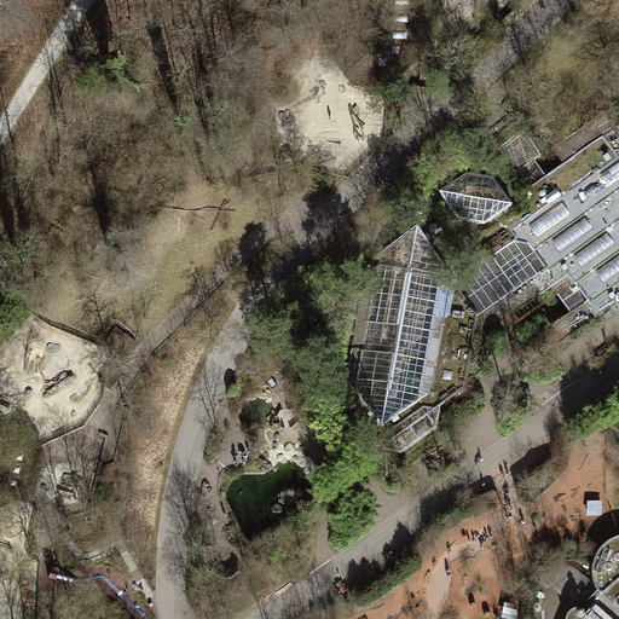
[(439,406),(462,389),(468,357),(556,294),(570,313),(544,330),(554,346),(611,307),(615,314),(618,312),(618,125),(615,127),(605,111),(551,149),(561,163),(544,177),(533,161),(538,157),(521,133),(353,252),(343,296),(319,312),(304,405),(323,434),(294,455),(312,479),(310,503),(314,512),(375,469),(377,450),(399,453),(435,428),(439,406)]
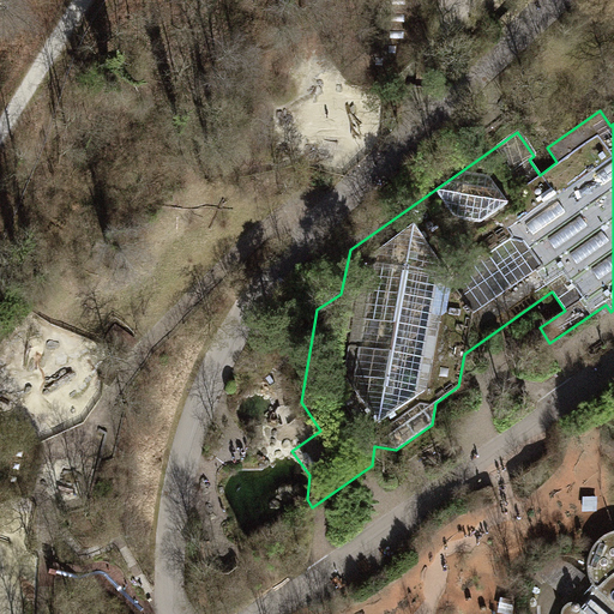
[(613,613),(613,533),(607,535),(597,542),(590,553),(587,566),(589,581),(595,589),(579,607),(576,605),(569,605),(564,609),(560,613),(613,613)]
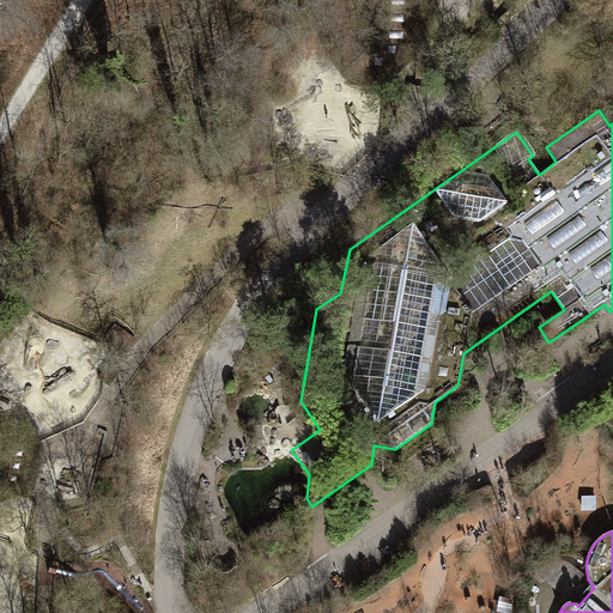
[(569,564),(550,587),(563,598),(582,575),(569,564)]
